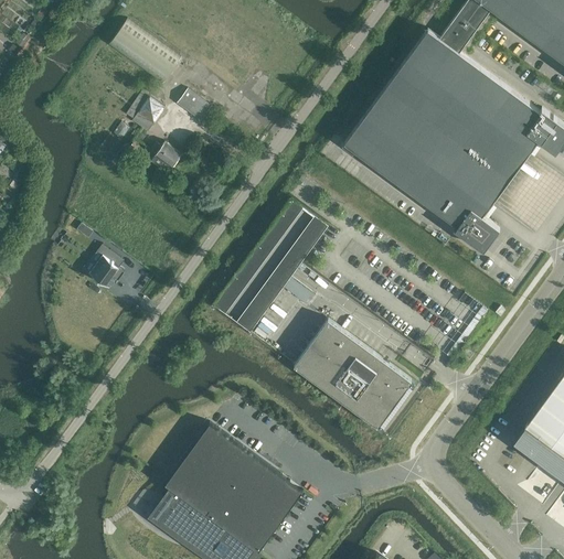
[(563,0),(474,0),(563,66),(563,0)]
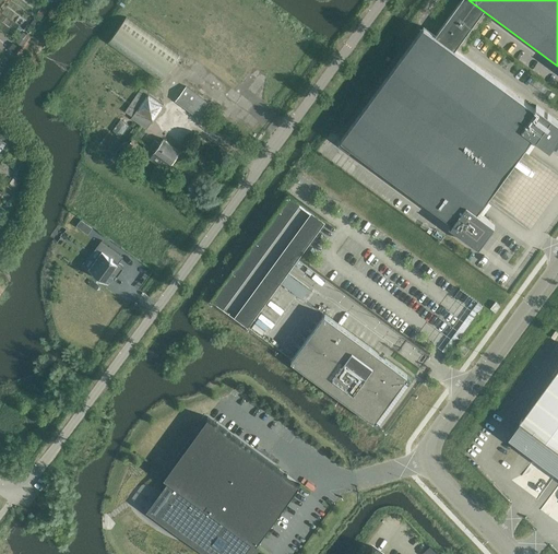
[(549,154),(557,141),(557,127),(546,119),(543,117),(536,112),(534,115),(423,33),(340,145),(387,179),(451,227),(449,231),(456,235),(460,237),(460,238),(475,249),(477,251),(494,230),(491,227),(476,216),(532,142),(549,154)]
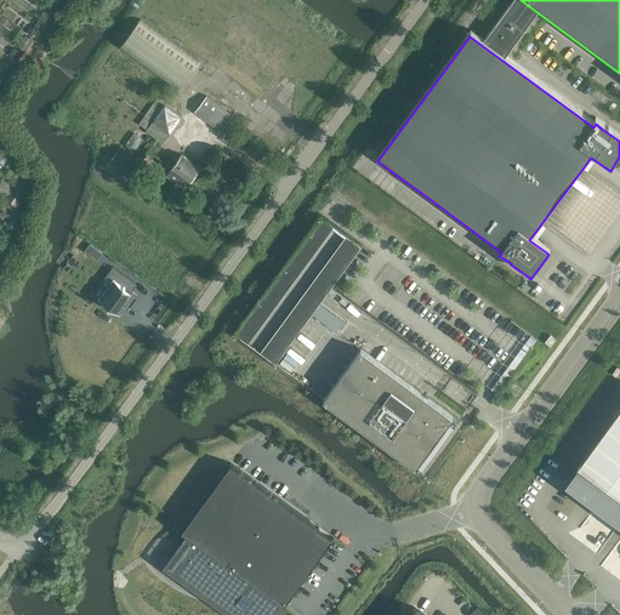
[(232,121),(205,102),(195,115),(221,135),(232,121)]
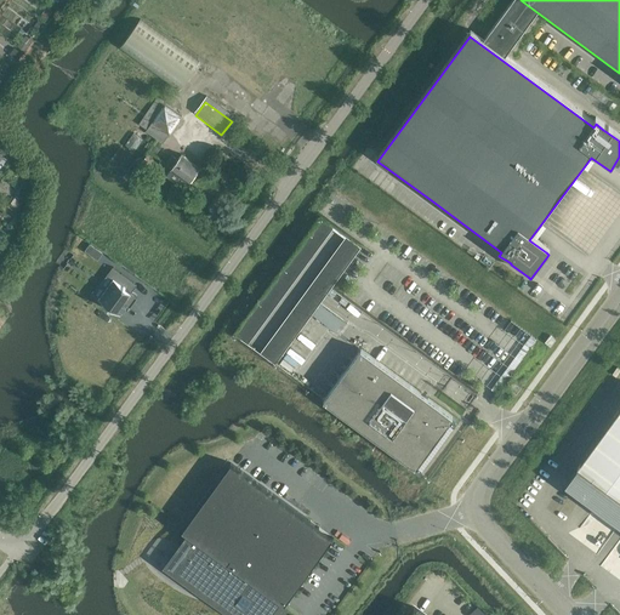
[(169,140),(152,127),(164,110),(155,104),(138,130),(146,135),(144,137),(161,148),(169,140)]
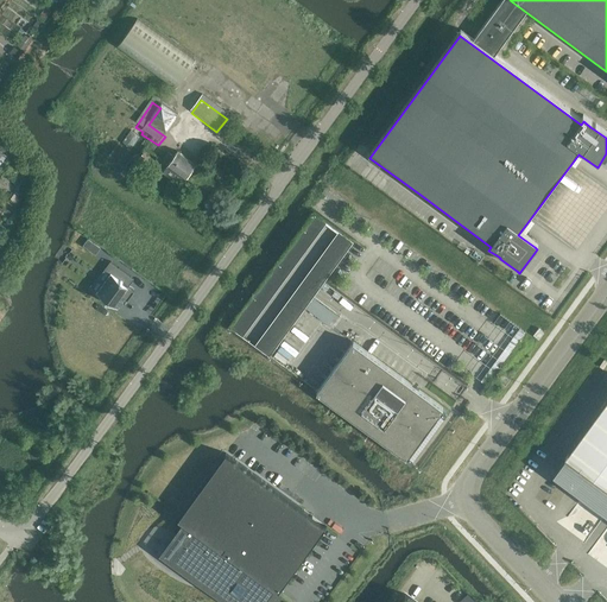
[(131,135),(122,146),(131,152),(139,141),(131,135)]
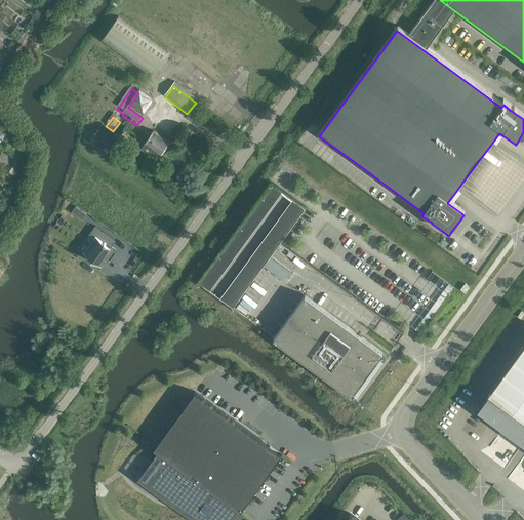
[(158,159),(167,147),(152,135),(149,140),(145,135),(138,144),(144,147),(144,148),(140,153),(149,160),(153,155),(158,159)]
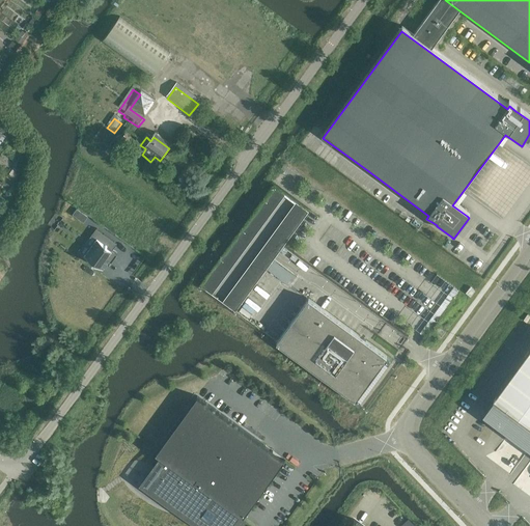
[(275,265),(308,213),(273,190),(224,266),(223,265),(219,271),(216,269),(201,291),(238,314),(266,272),(287,286),(294,277),(275,265)]
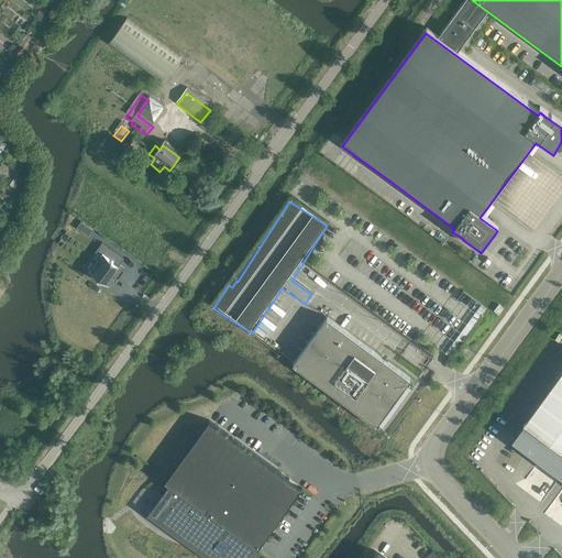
[(86,234),(87,233),(88,232),(80,227),(77,232),(84,238),(86,234)]
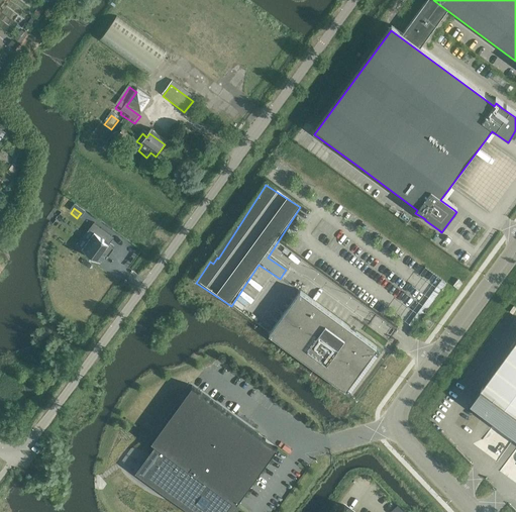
[(109,247),(113,242),(103,235),(93,227),(88,233),(93,237),(81,253),(89,260),(91,262),(91,261),(99,267),(106,258),(107,259),(109,257),(113,250),(109,247)]
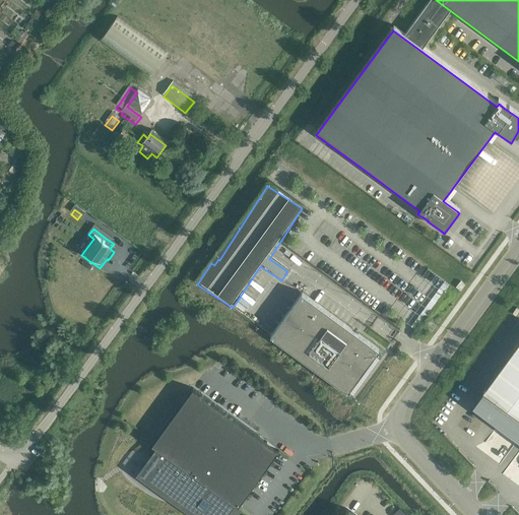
[(455,292),(460,295),(464,290),(459,285),(455,292)]
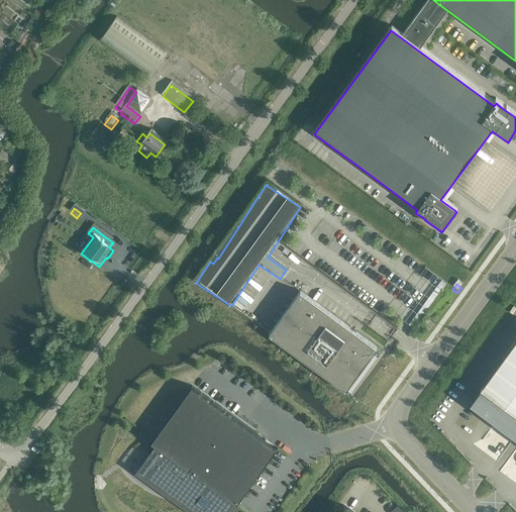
[(269,337),(348,396),(380,353),(300,295),(269,337)]
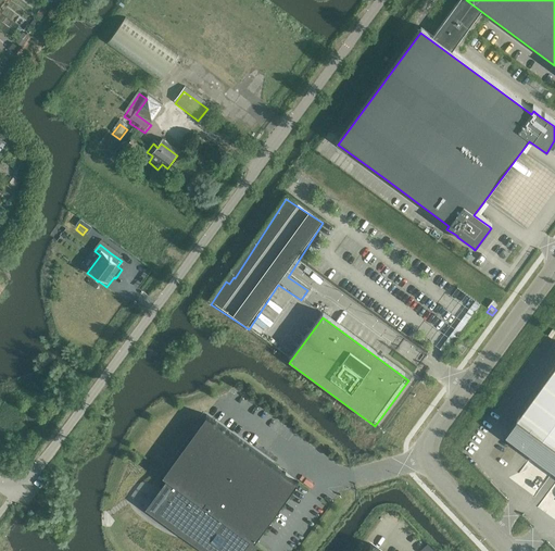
[(461,359),(466,352),(459,348),(455,354),(461,359)]
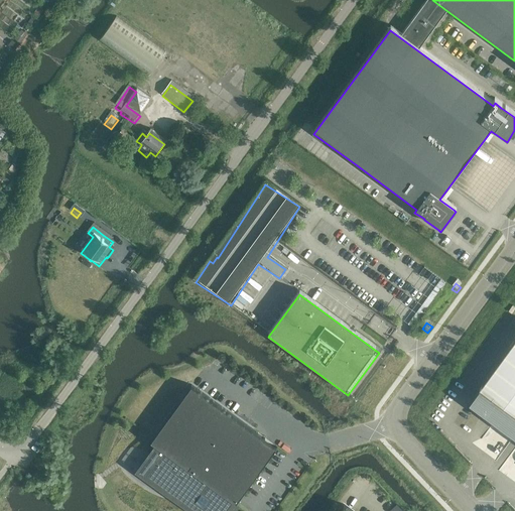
[(514,342),(501,361),(469,404),(468,406),(514,439),(514,342)]
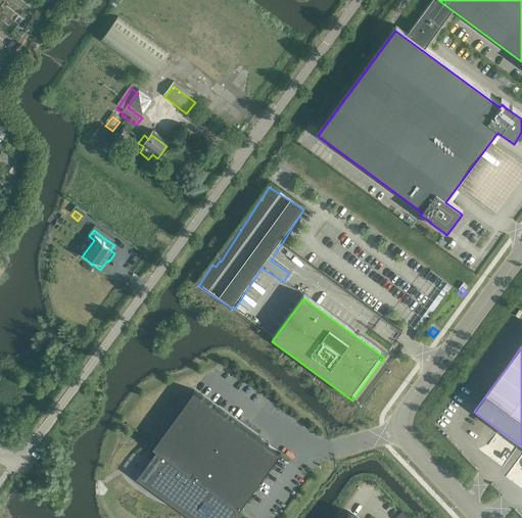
[(279,457),(268,450),(256,441),(229,421),(201,401),(199,398),(193,394),(154,448),(152,451),(160,457),(147,475),(142,483),(189,517),(231,517),(235,512),(238,514),(239,513),(249,499),(279,458),(279,457)]
